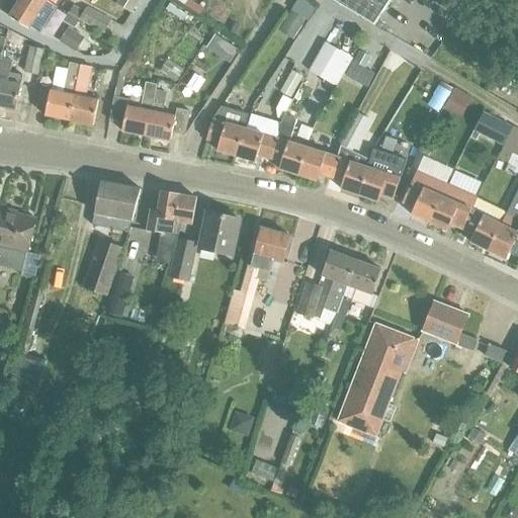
[(45,0),(20,0),(10,17),(29,29),(30,28),(40,34),(58,7),(48,1),(45,0)]
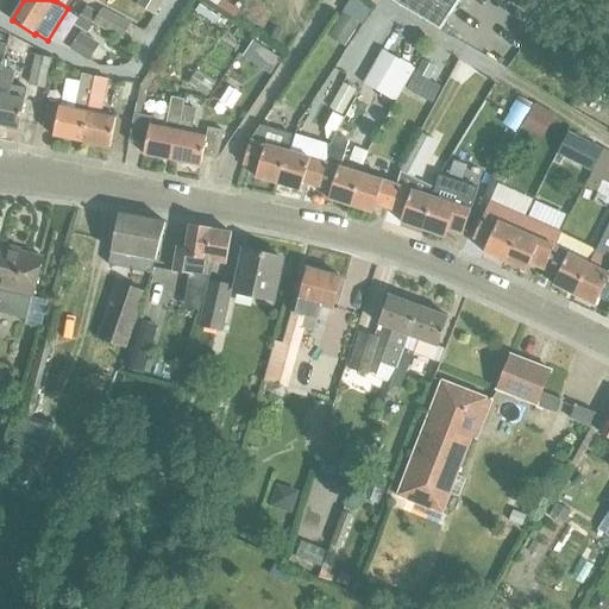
[(139,0),(137,5),(155,17),(163,0),(139,0)]
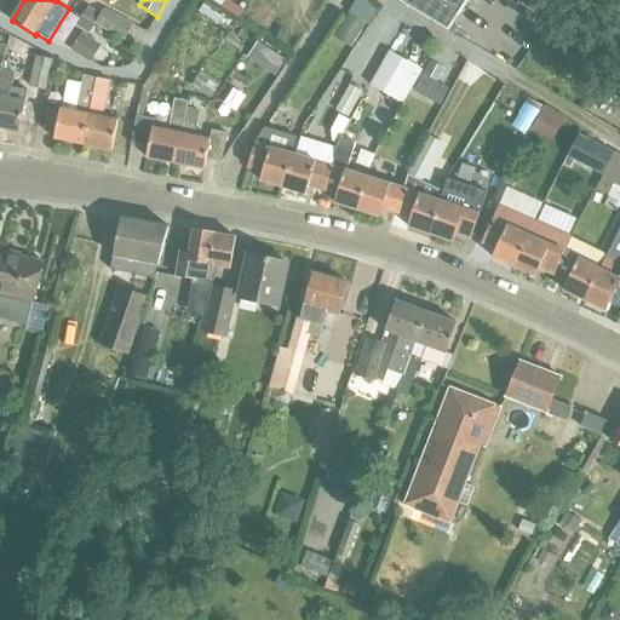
[(397,0),(449,32),(469,0),(397,0)]
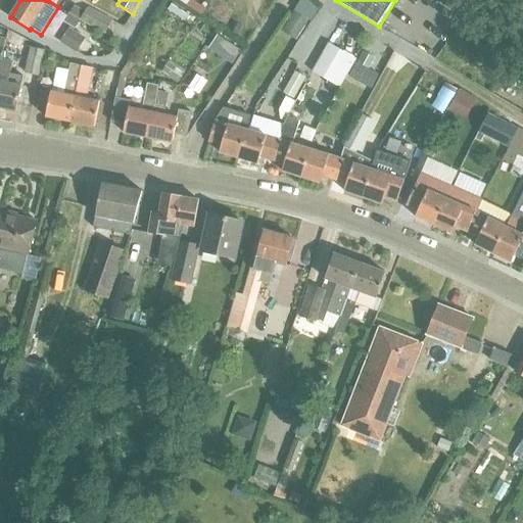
[(76,28),(80,20),(105,34),(112,20),(87,6),(85,11),(74,5),(64,21),(76,28)]
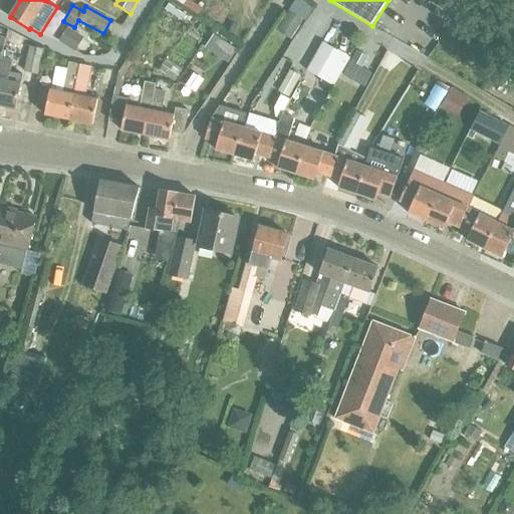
[(289,11),(277,31),(291,40),(304,21),(289,11)]
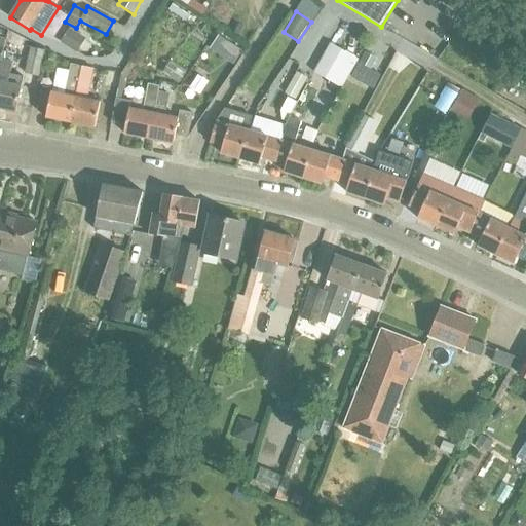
[(229,62),(239,44),(226,37),(217,53),(229,62)]
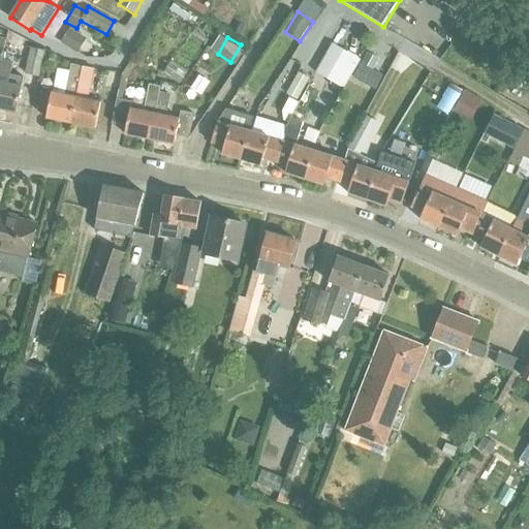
[(31,48),(25,74),(39,78),(45,52),(31,48)]
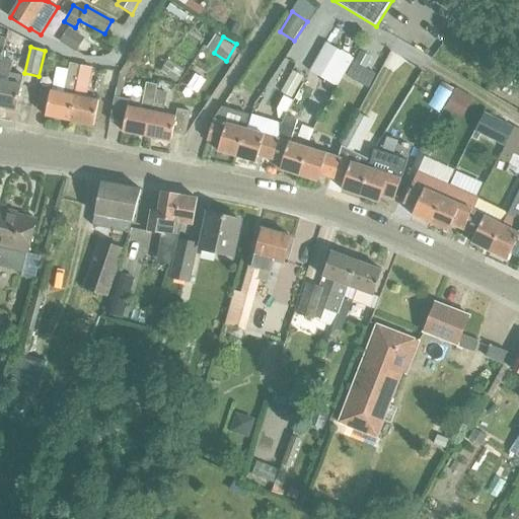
[(319,63),(313,73),(337,87),(354,59),(336,49),(325,66),(319,63)]
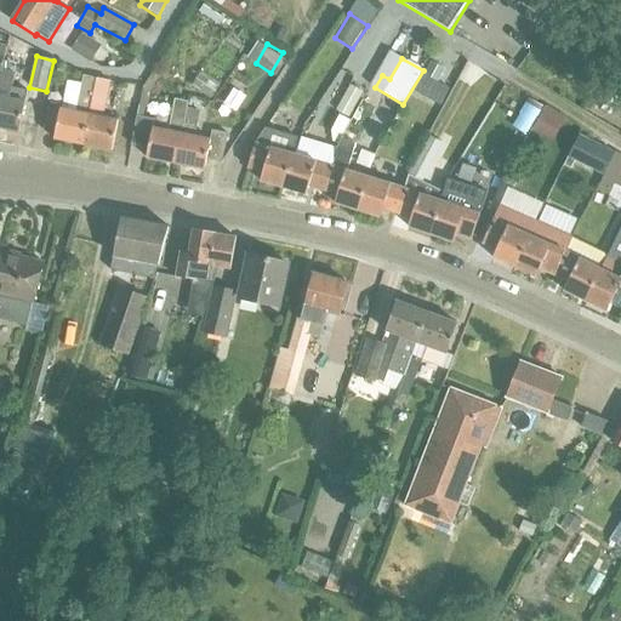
[(191,86),(211,101),(221,85),(201,70),(191,86)]
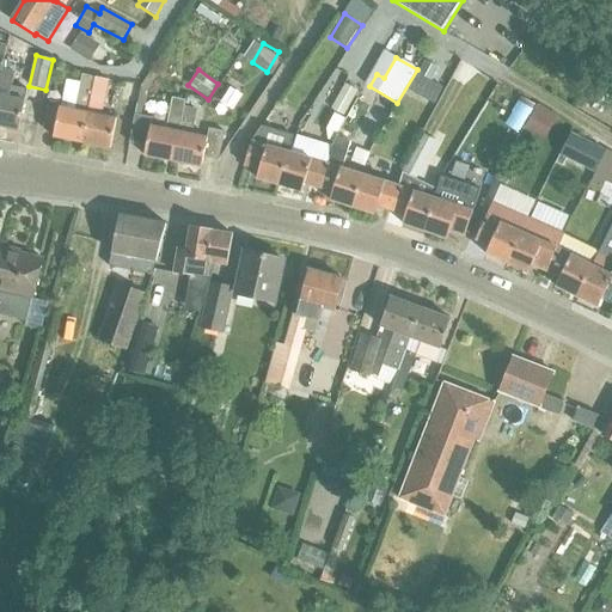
[(1,71),(0,75),(0,126),(19,130),(25,101),(10,97),(14,73),(1,71)]
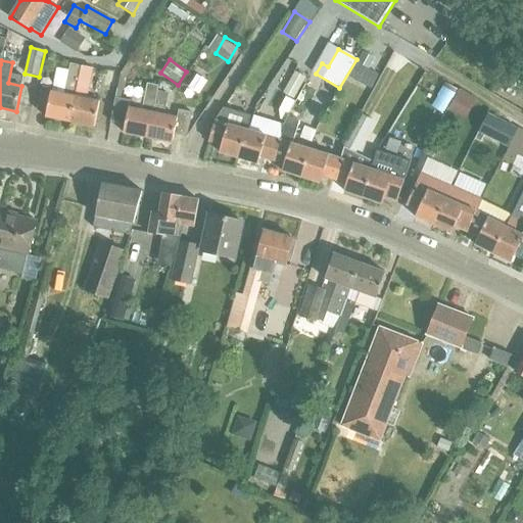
[(46,117),(69,123),(82,65),(70,63),(69,70),(55,68),(51,92),(40,90),(37,109),(47,111),(46,117)]
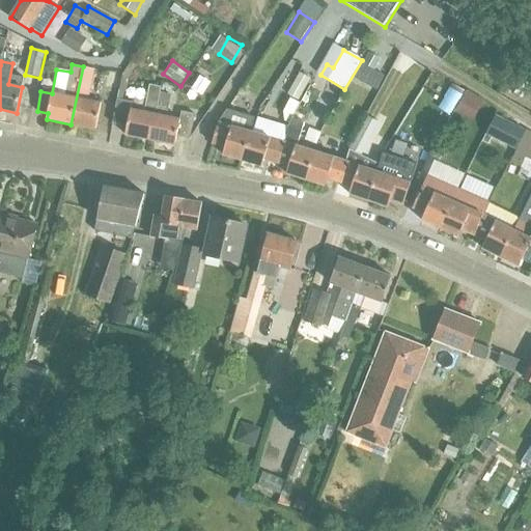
[(83,66),(71,124),(96,130),(102,104),(88,102),(94,70),(83,66)]
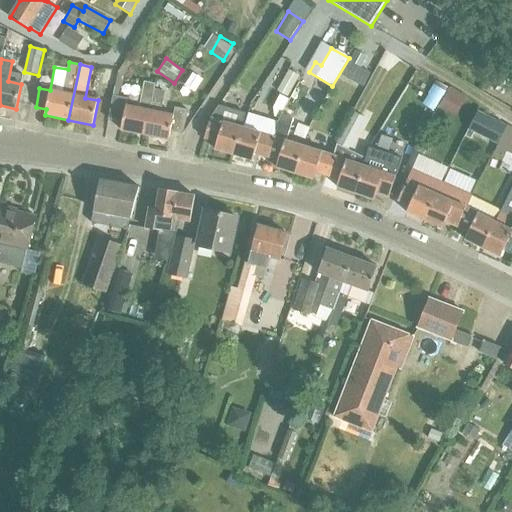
[(276,91),(288,97),(300,76),(289,70),(276,91)]
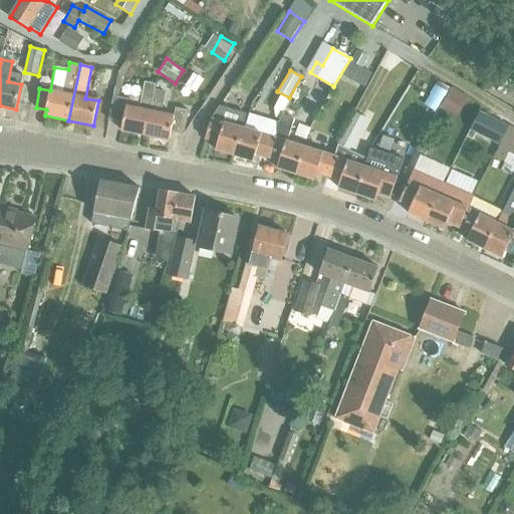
[(440,75),(427,102),(440,108),(453,81),(440,75)]
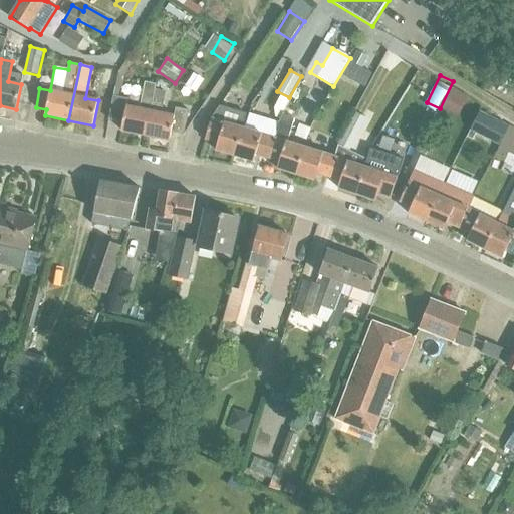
[(289,110),(302,115),(315,83),(302,77),(289,110)]
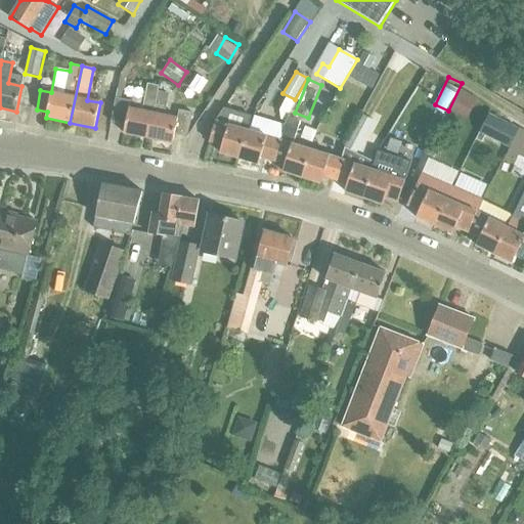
[(124,134),(148,138),(158,92),(159,86),(147,84),(141,112),(129,108),(131,101),(116,98),(111,123),(125,126),(124,134)]
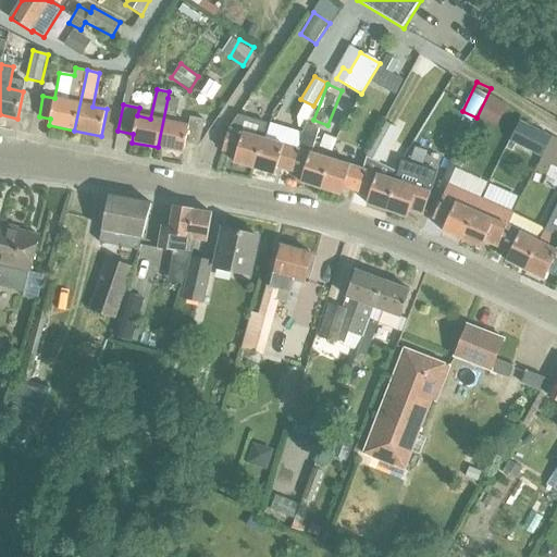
[(168,98),(158,147),(184,152),(186,143),(199,146),(205,121),(190,118),(188,126),(175,123),(180,101),(168,98)]
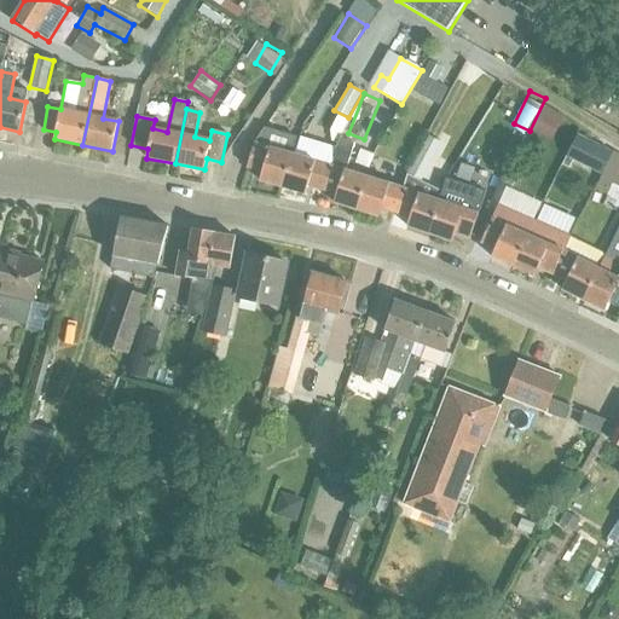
[(538,119),(526,139),(541,148),(551,126),(538,119)]
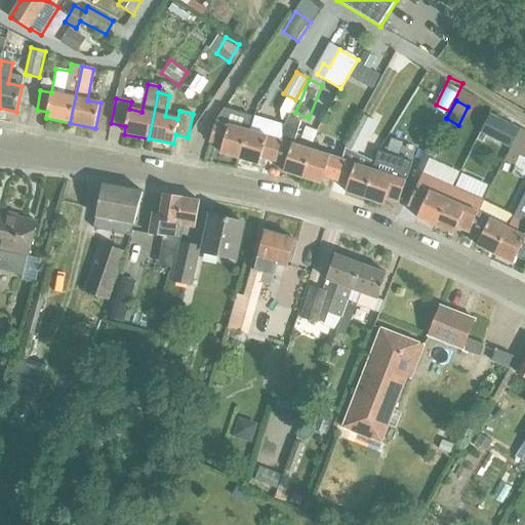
[(220,153),(240,159),(247,131),(252,117),(225,108),(215,121),(209,143),(223,147),(220,153)]
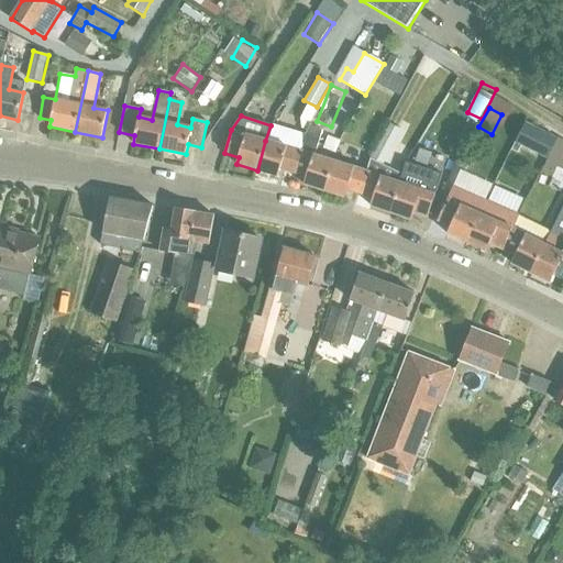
[(265,141),(257,170),(277,177),(279,169),(293,174),(299,152),(300,152),(306,133),(271,123),(271,125),(265,141)]
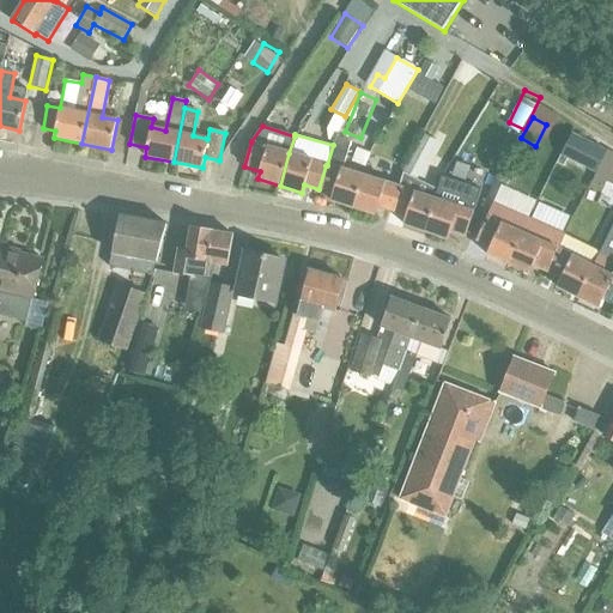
[(572,134),(562,156),(596,173),(606,151),(572,134)]
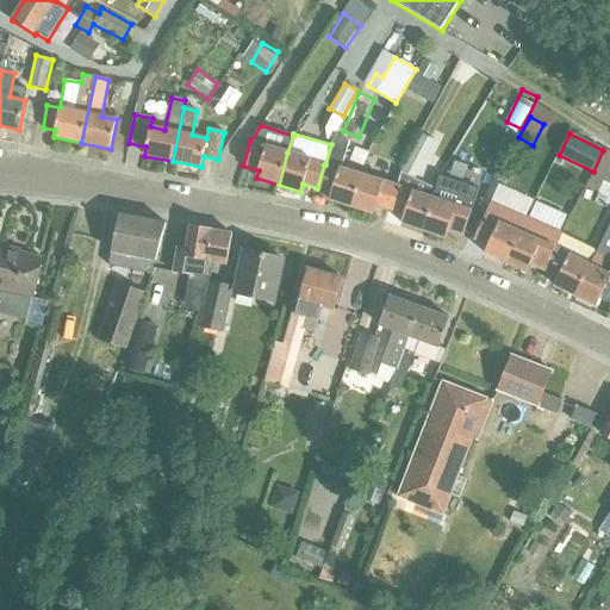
[(422,135),(400,173),(415,179),(435,142),(422,135)]
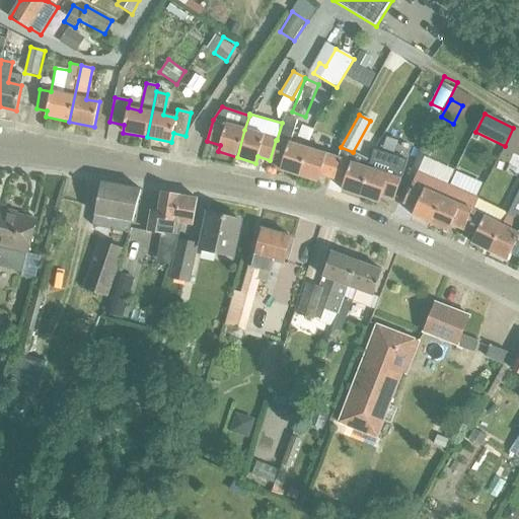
[(280,170),(299,176),(307,149),(288,144),(294,125),(282,121),(282,122),(282,123),(277,140),(276,140),(270,160),(282,163),(280,170)]
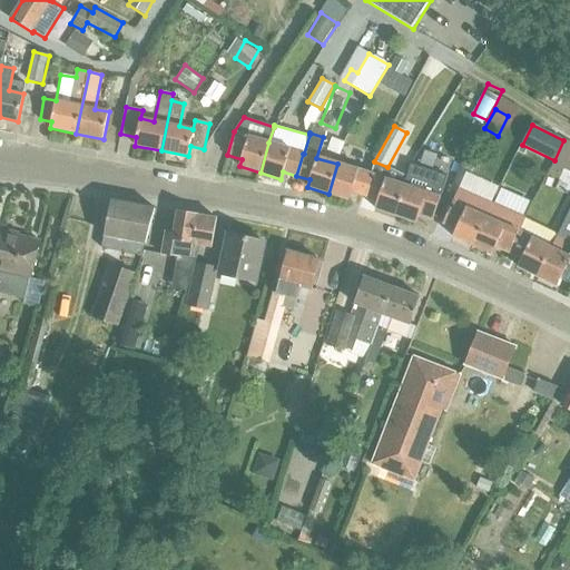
[(569,141),(564,139),(563,140),(554,160),(553,164),(569,172),(569,141)]
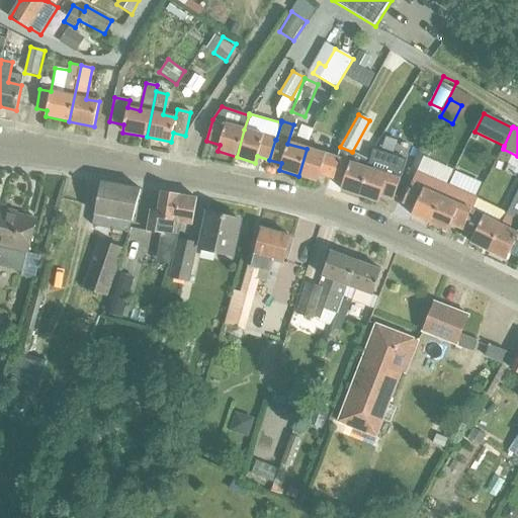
[(320,175),(332,178),(337,159),(307,149),(298,176),(317,182),(320,175)]
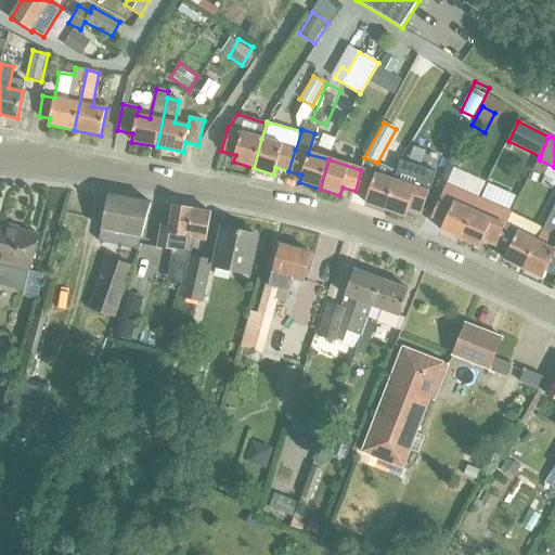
[(395,180),(386,210),(405,217),(408,209),(422,214),(429,191),(436,172),(400,160),(397,172),(395,180)]
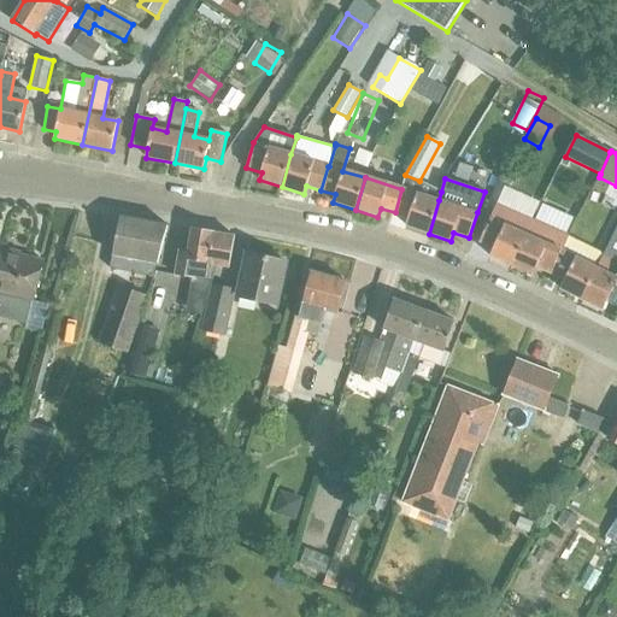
[(401,189),(395,213),(410,217),(406,227),(429,234),(439,200),(441,192),(432,187),(429,198),(401,189)]
